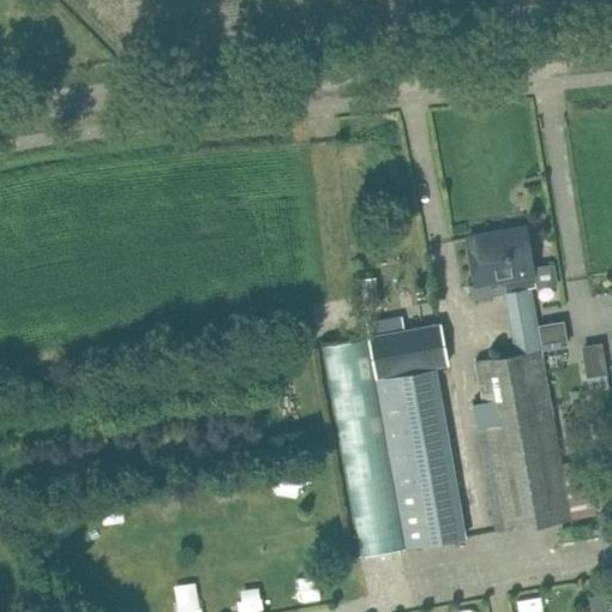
[(527,229),(469,240),(477,285),(504,279),(508,293),(505,294),(515,355),(544,351),(534,291),(538,289),(533,268),(534,267),(527,229)]
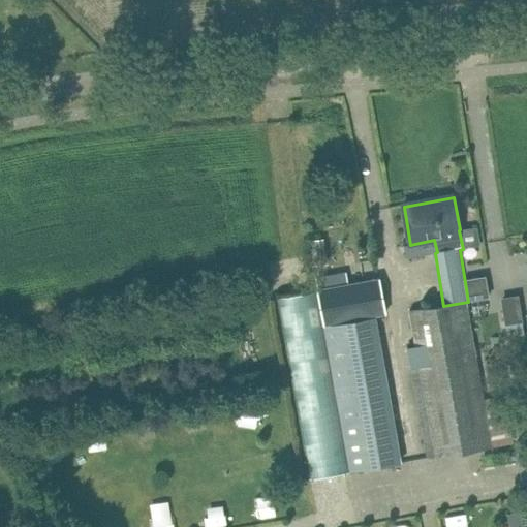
[(380,280),(319,291),(326,327),(388,315),(380,280)]
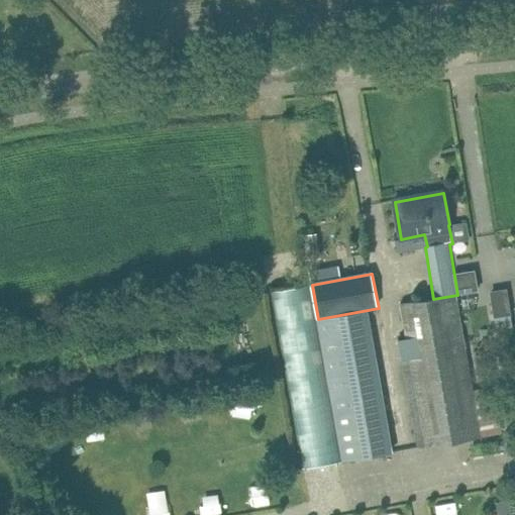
[(318,319),(312,285),(271,293),(303,470),(344,462),(319,320),(318,319)]
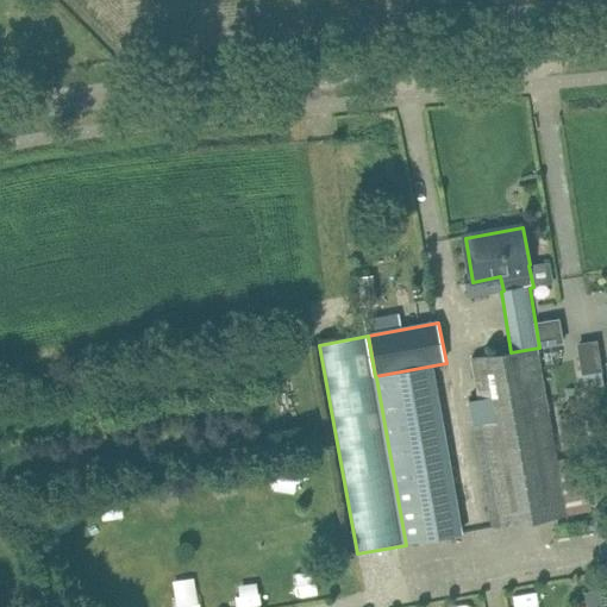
[(576,343),(581,388),(602,386),(598,340),(576,343)]
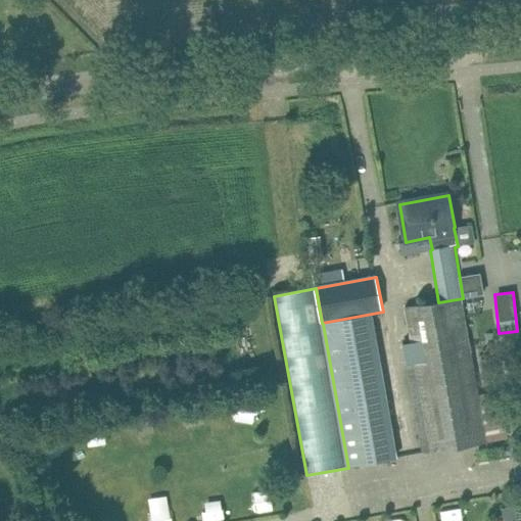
[(438,302),(405,309),(410,336),(401,337),(423,456),(509,439),(501,392),(481,396),(463,298),(438,302)]
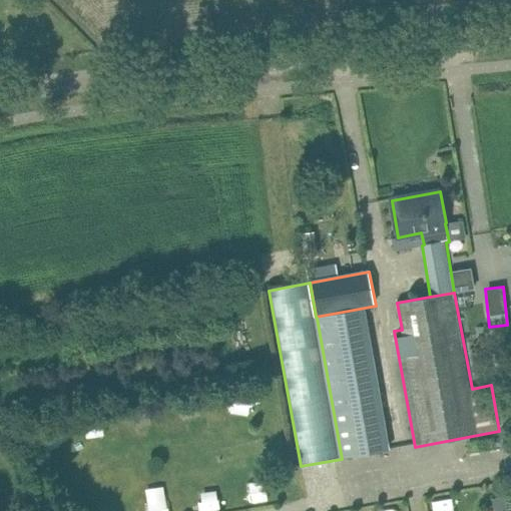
[(365,309),(317,318),(342,459),(390,450),(365,309)]
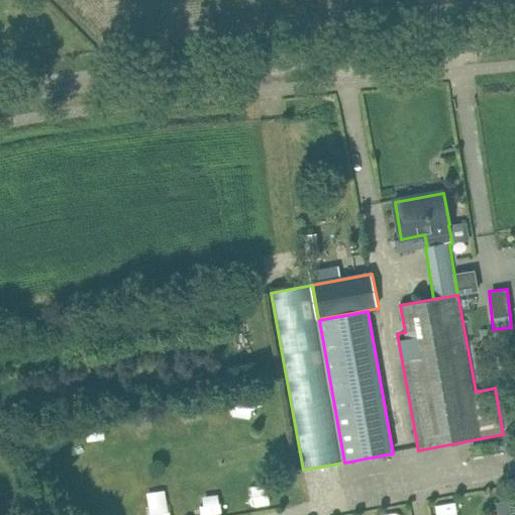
[(249,489),(250,507),(272,506),(270,488),(249,489)]
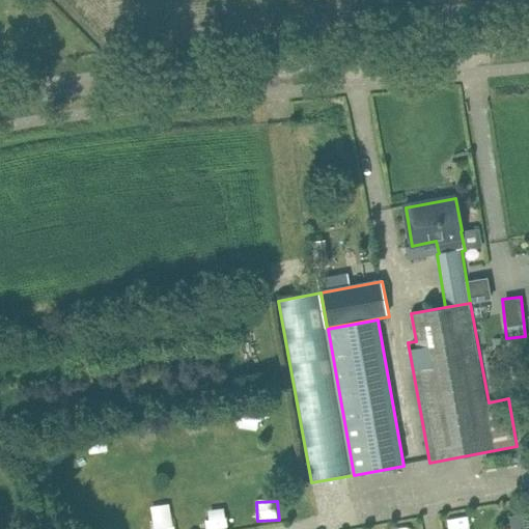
[(442,517),(444,528),(471,528),(467,511),(442,517)]
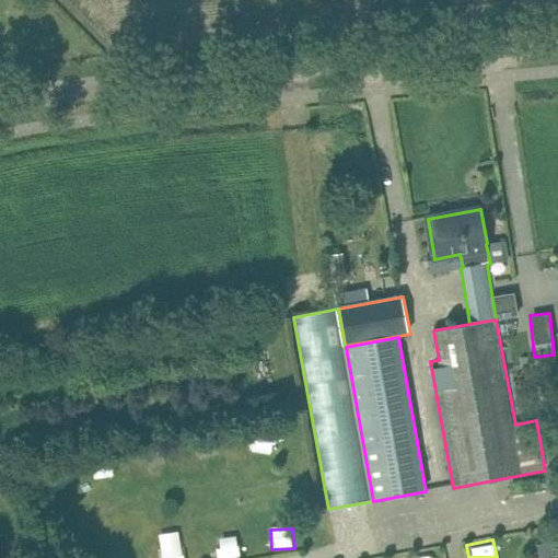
[(555,557),(553,543),(541,545),(543,557),(555,557)]
